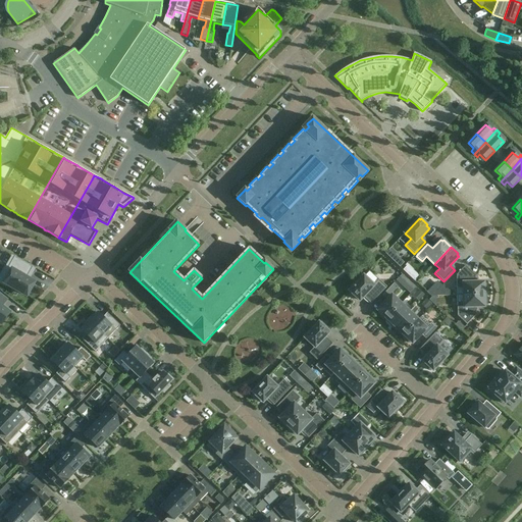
[(408,253),(403,258),(407,263),(412,258),(408,253)]
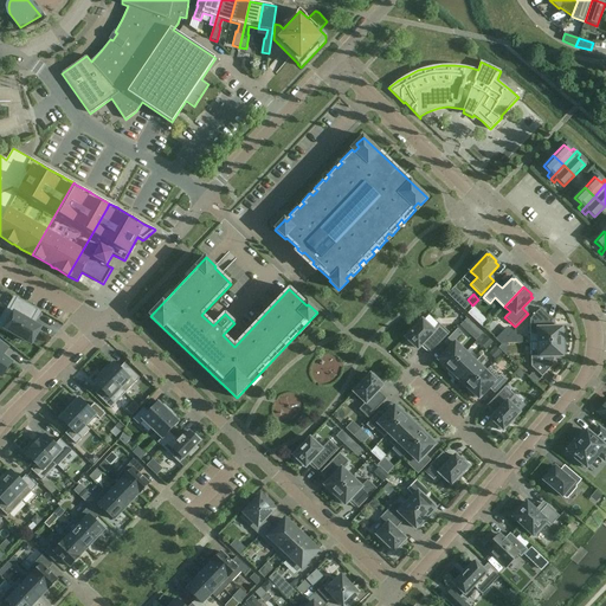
[(12,313),(4,328),(8,331),(31,343),(40,328),(34,324),(31,323),(38,310),(17,297),(8,311),(12,313)]
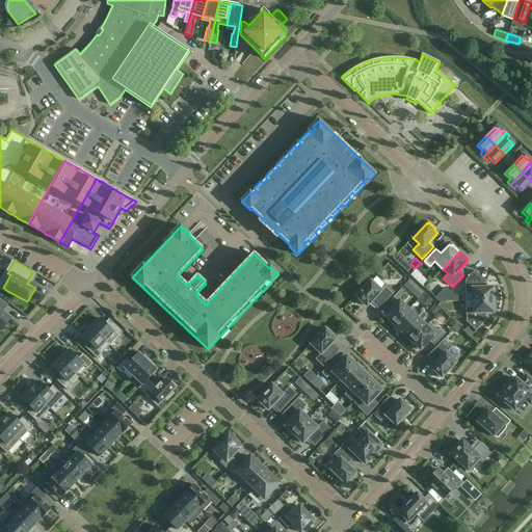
[(411,268),(406,263),(402,267),(407,272),(411,268)]
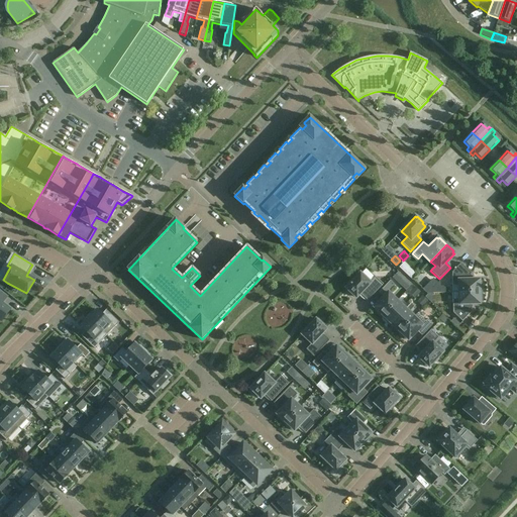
[(452,273),(452,286),(452,293),(457,293),(482,292),(482,282),(480,282),(480,280),(472,280),(472,278),(472,277),(472,276),(471,275),(472,274),(460,264),(452,273)]
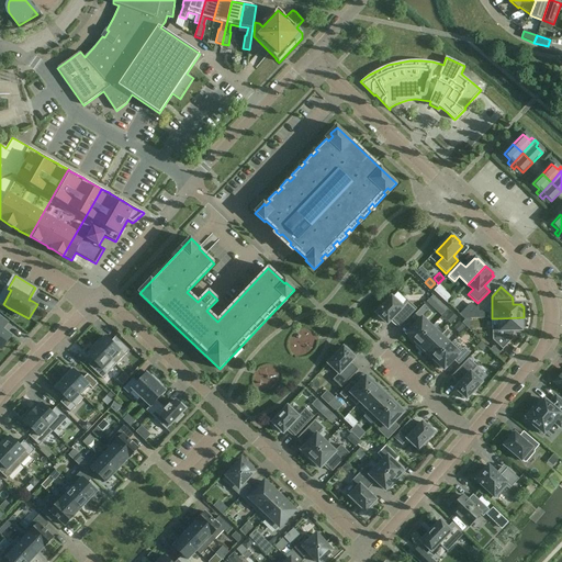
[(402,307),(392,298),(377,313),(378,314),(375,316),(383,323),(384,321),(388,324),(392,319),(400,327),(417,310),(408,301),(402,307)]
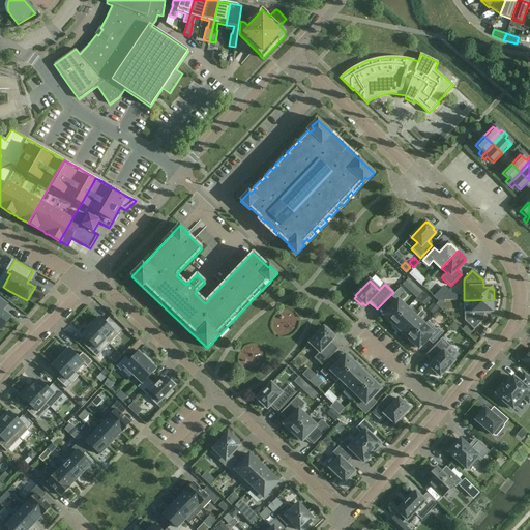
[(399,299),(404,294),(399,289),(390,298),(395,302),(383,315),(385,317),(384,318),(390,324),(407,306),(399,299)]
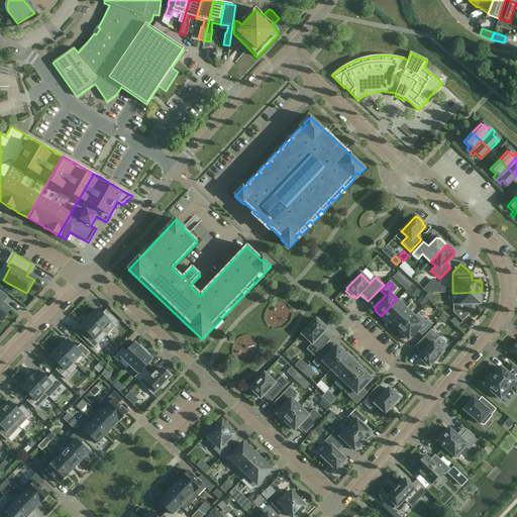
[(415,298),(420,293),(414,288),(409,293),(415,298)]
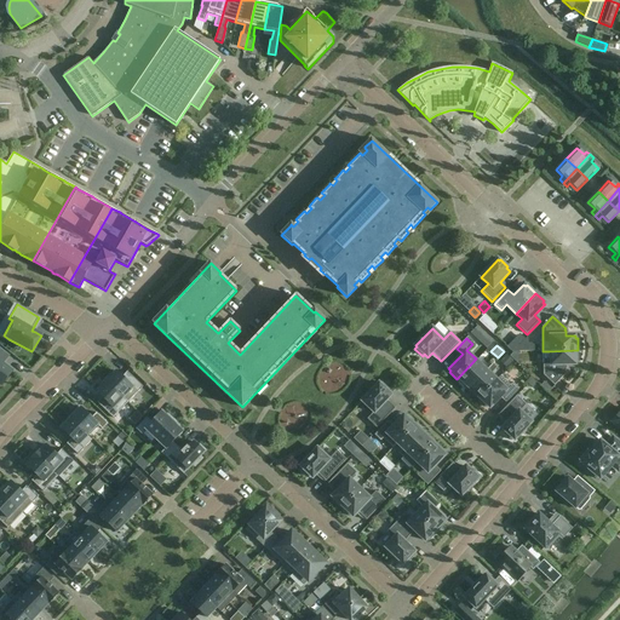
[(0,386),(1,388),(15,371),(4,363),(10,356),(0,348),(0,386)]
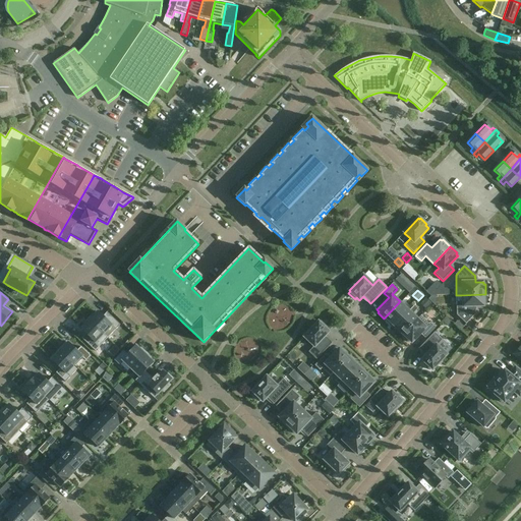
[(457,302),(457,315),(466,325),(476,313),(475,312),(475,311),(476,311),(476,310),(476,309),(476,306),(483,306),(483,304),(485,304),(485,294),(461,295),(462,302),(457,302)]
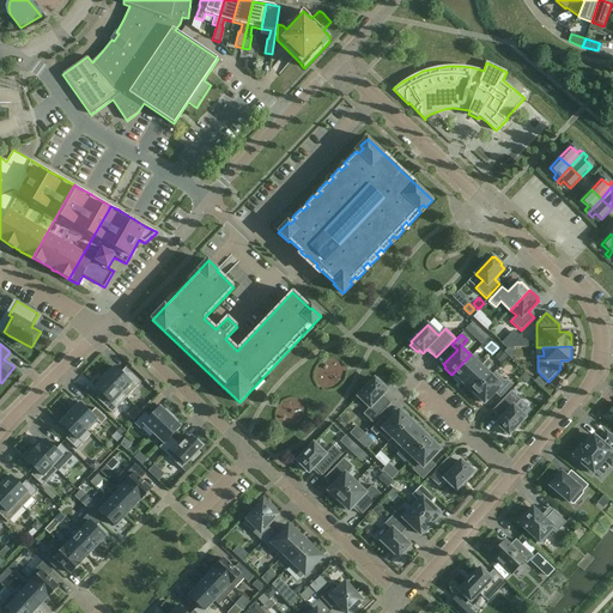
[(501,351),(493,358),(501,364),(508,357),(501,351)]
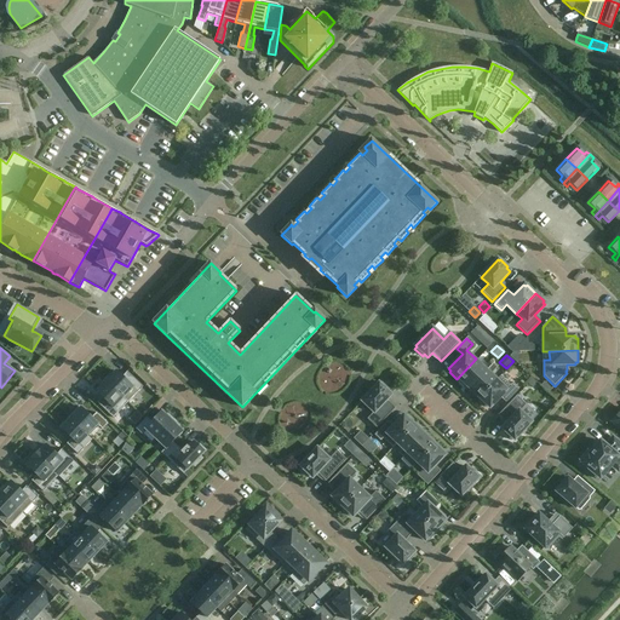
[(476,359),(457,379),(464,386),(465,384),(469,389),(487,369),(476,359)]
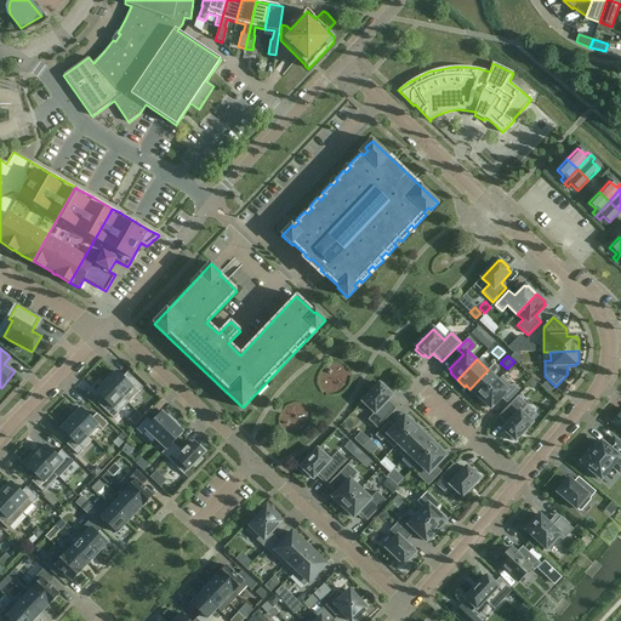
[(472,394),(480,402),(502,377),(501,376),(499,380),(493,375),(499,368),(494,364),(488,370),(469,389),(474,393),(472,394)]
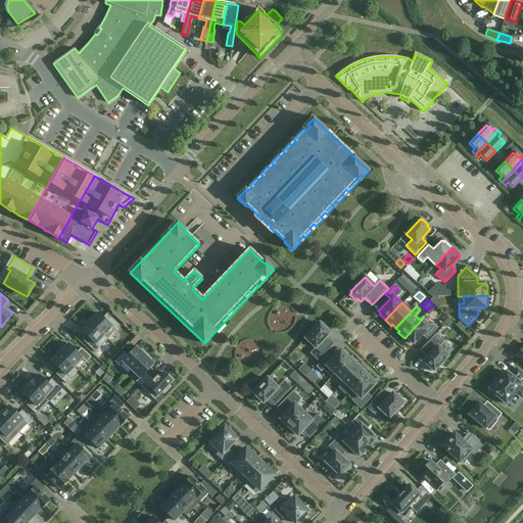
[(93,316),(89,321),(104,336),(108,339),(121,326),(107,314),(103,318),(98,314),(94,317),(93,316)]
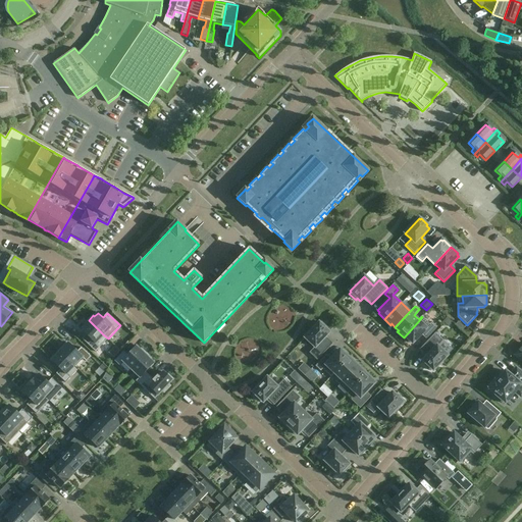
[(430,324),(422,317),(404,337),(410,344),(411,342),(413,344),(421,334),(426,338),(437,327),(432,322),(430,324)]
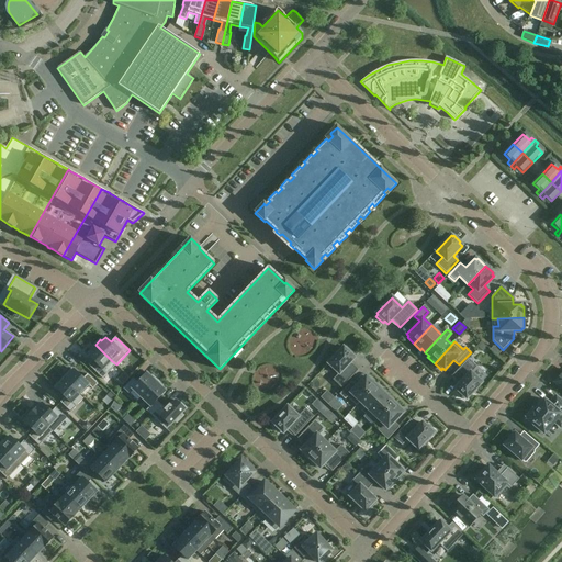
[(482,343),(478,347),(483,351),(487,347),(482,343)]
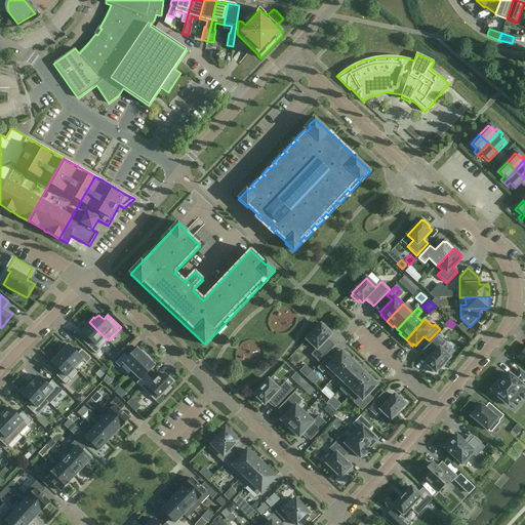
[(85,328),(82,332),(87,336),(82,341),(95,354),(101,349),(109,340),(105,337),(89,322),(84,327),(85,328)]
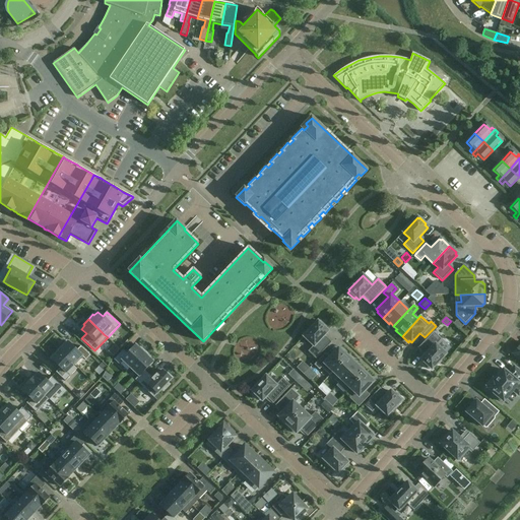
[(457,320),(454,323),(460,329),(463,326),(457,320)]
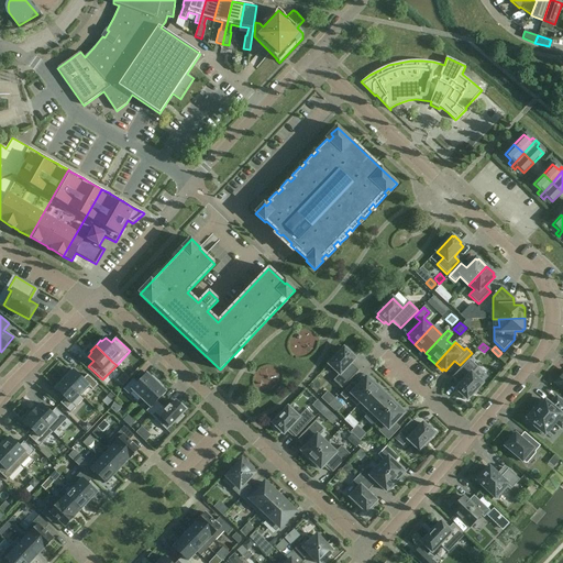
[(333,381),(342,389),(360,371),(351,363),(355,359),(352,356),(353,354),(346,348),(345,350),(344,349),(329,364),(340,375),(333,381)]
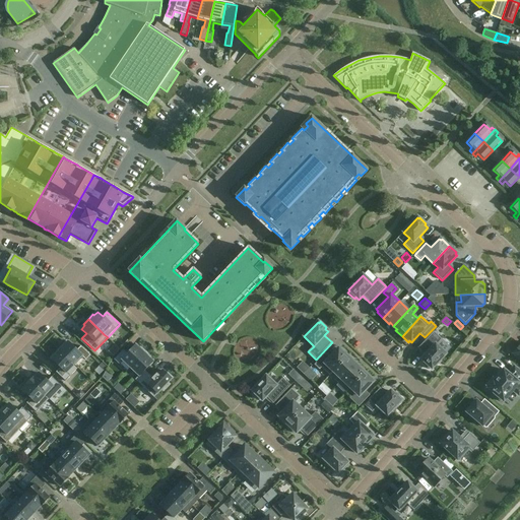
[(434,332),(417,348),(425,355),(421,360),(426,363),(424,365),(430,370),(431,369),(432,369),(446,354),(436,345),(442,339),(434,332)]
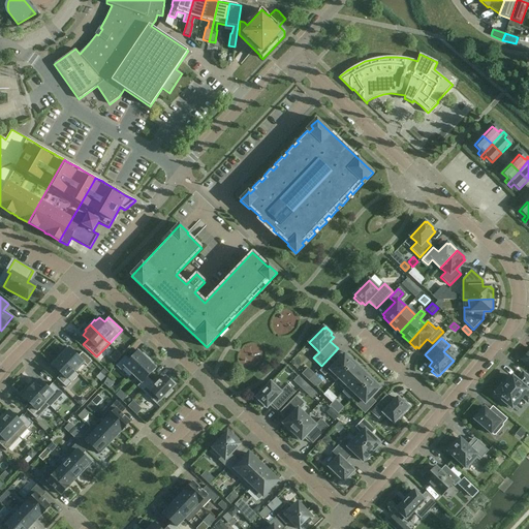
[(59,355),(75,371),(84,363),(87,367),(92,362),(83,352),(78,356),(69,348),(65,352),(64,350),(59,355)]
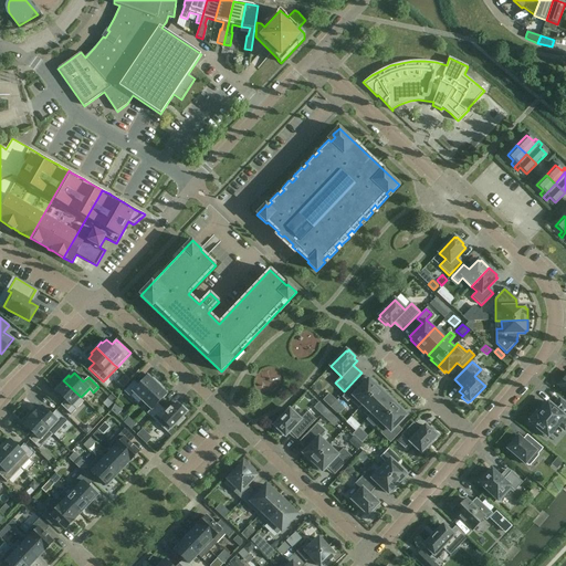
[(133,392),(142,401),(158,384),(154,378),(152,380),(148,376),(138,386),(134,381),(124,391),(129,397),(133,392)]
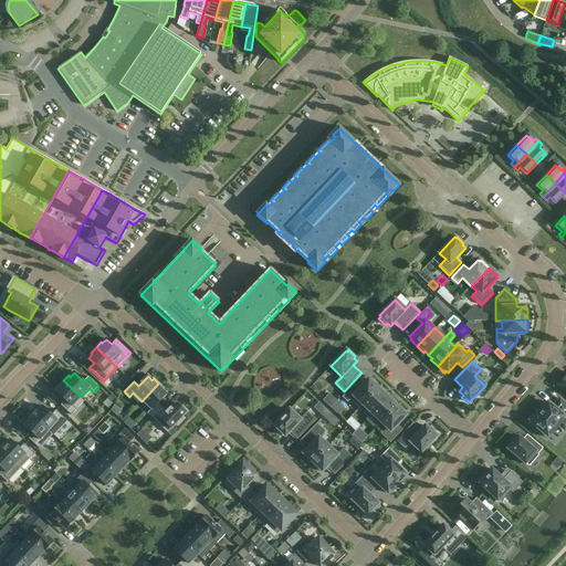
[(73,406),(81,397),(63,380),(59,386),(60,387),(56,391),(65,400),(61,406),(72,416),(76,410),(73,406)]
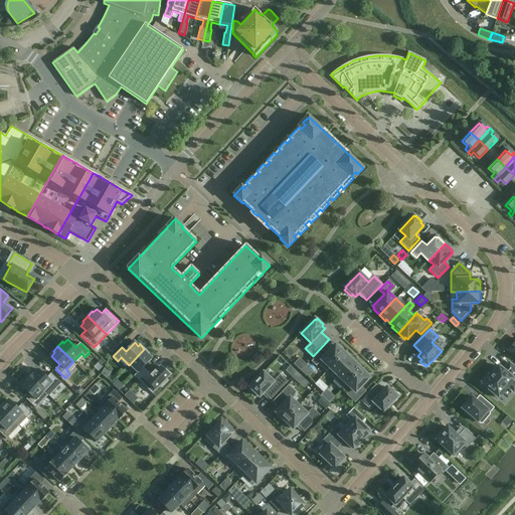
[(326,371),(329,368),(345,352),(338,346),(337,347),(335,346),(327,355),(322,350),(312,361),(317,366),(319,364),(326,371)]
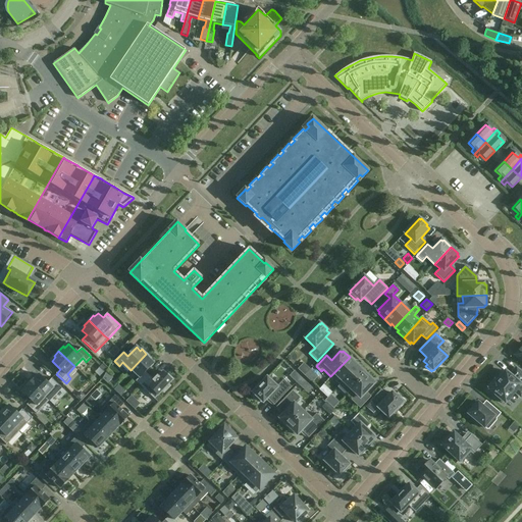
[(136,381),(141,386),(150,376),(146,372),(154,363),(150,360),(151,359),(146,354),(131,370),(139,377),(136,381)]
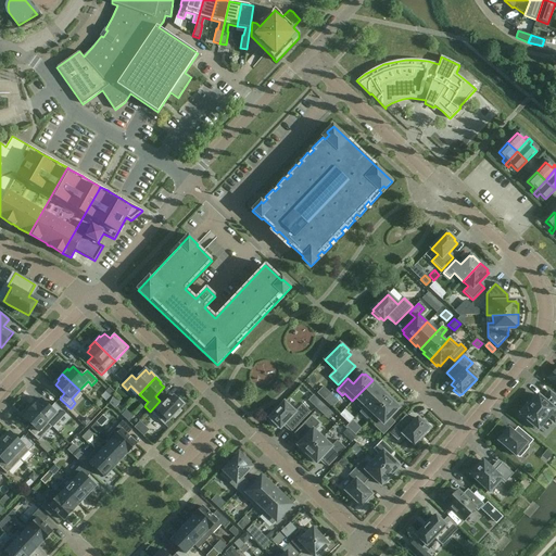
[(355,397),(361,403),(357,406),(362,411),(366,407),(381,391),(378,388),(379,387),(373,380),(355,397)]
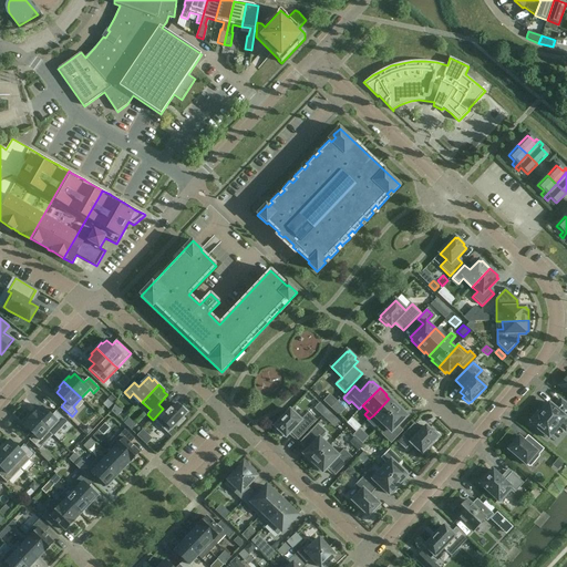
[(330,394),(323,401),(331,408),(337,401),(330,394)]
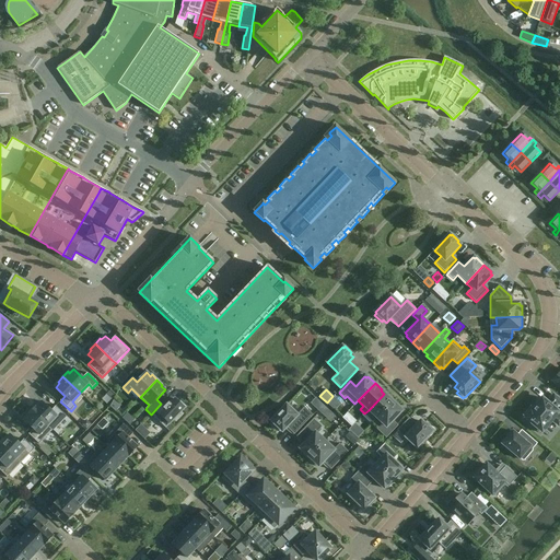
[(384,394),(369,410),(378,419),(395,401),(388,395),(387,397),(384,394)]
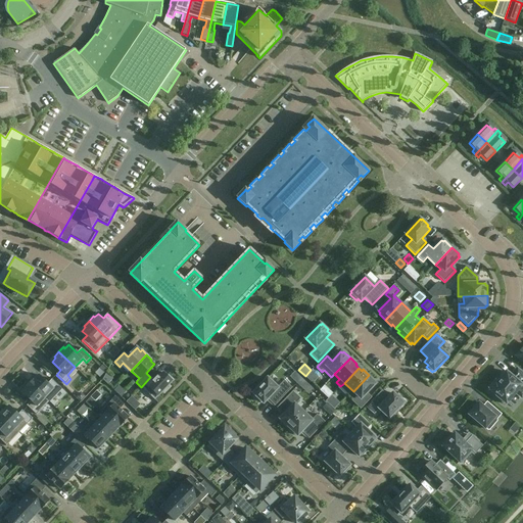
[(498,397),(496,398),(504,405),(505,402),(506,403),(516,392),(522,397),(522,395),(522,374),(517,369),(511,376),(506,372),(496,383),(495,382),(489,388),(491,389),(490,390),(498,397)]
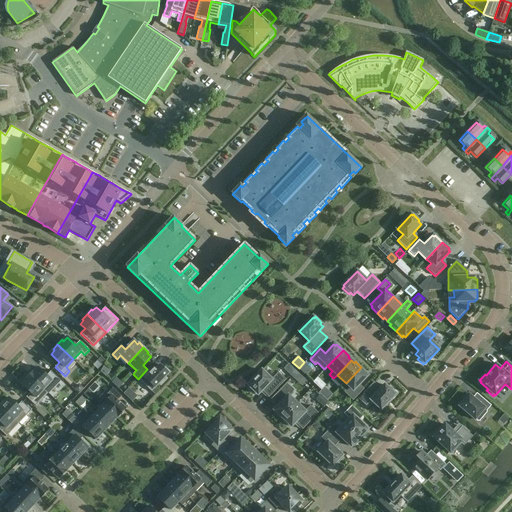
[(304,362),(299,368),(306,375),(312,369),(304,362)]
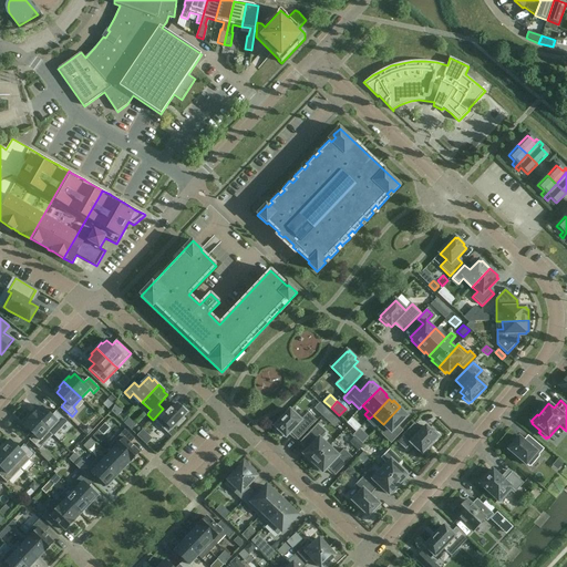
[(163,409),(153,420),(168,434),(176,425),(178,426),(184,421),(182,420),(188,412),(183,406),(182,409),(177,404),(172,410),(171,410),(167,413),(163,409)]
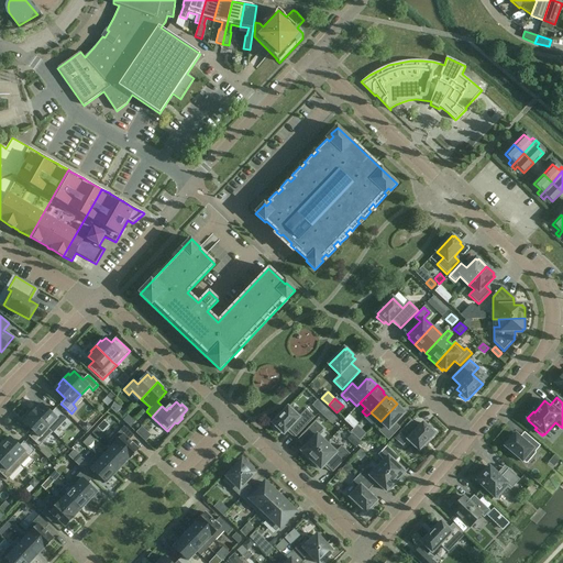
[(32,412),(53,432),(66,418),(56,408),(52,414),(42,404),(37,408),(36,407),(32,412)]
